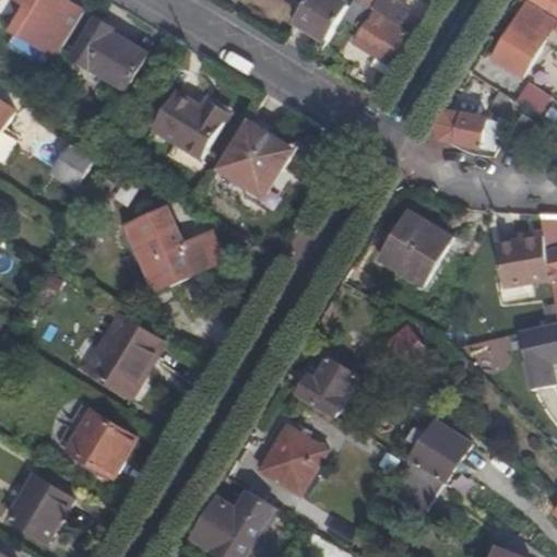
[(15,0),(15,1),(26,9),(52,24),(66,0),(15,0)]
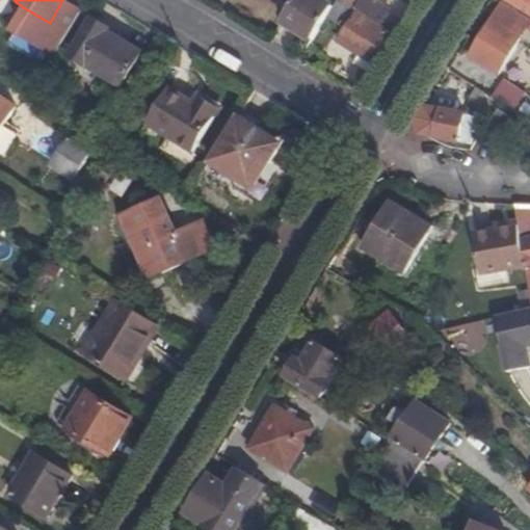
[(290,0),(280,18),(310,37),(324,12),(330,4),(323,0),(290,0)]
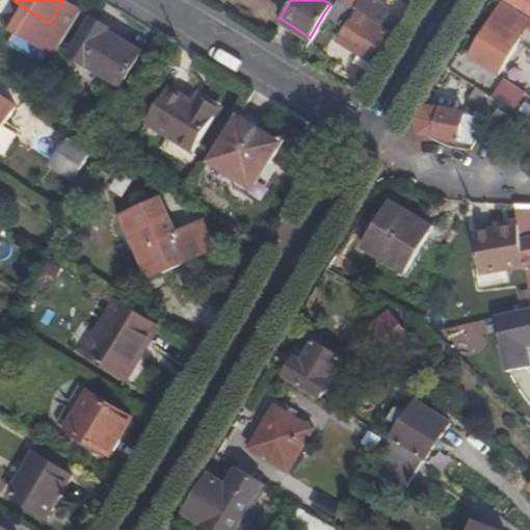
[(339,21),(351,0),(333,0),(330,4),(324,12),(339,21)]
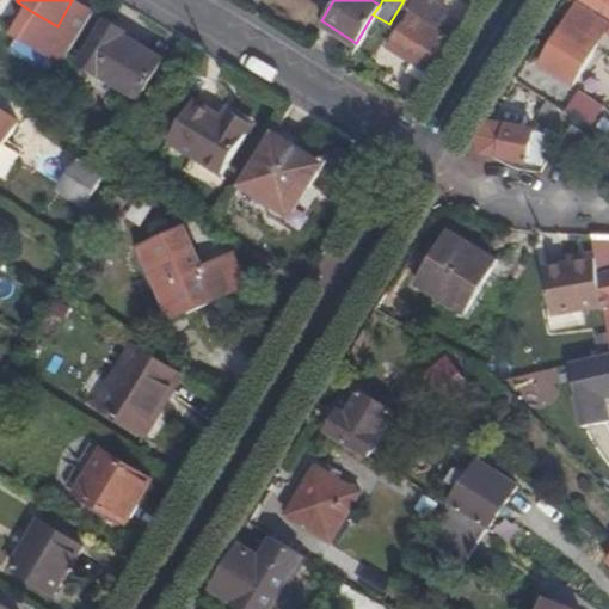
[(450,37),(461,20),(428,0),(411,0),(405,10),(410,12),(388,45),(430,72),(450,37)]
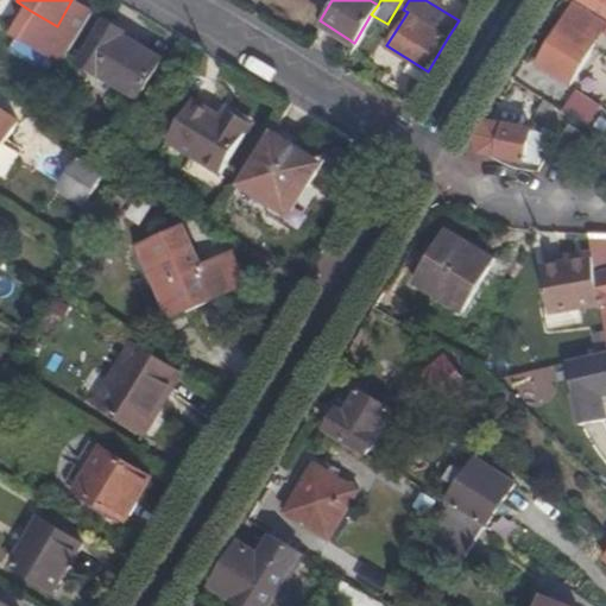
[(572,0),(605,20),(605,0),(572,0)]
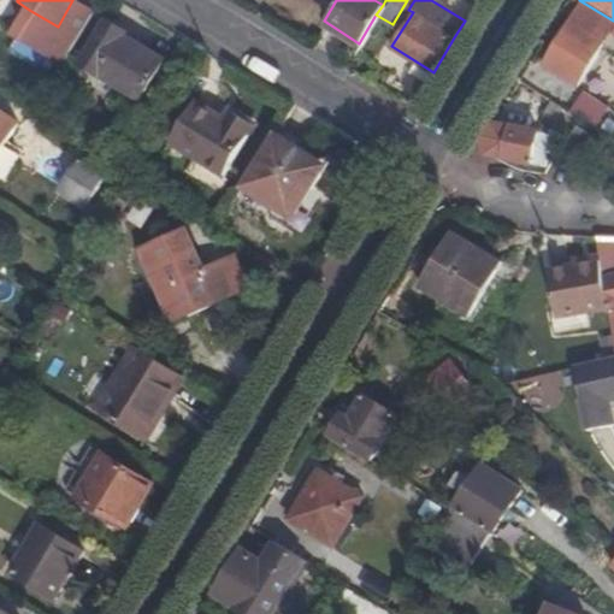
[(573,84),(610,24),(577,4),(539,65),(573,84)]
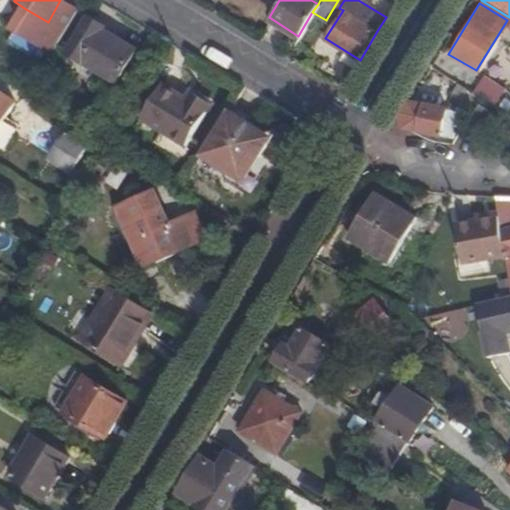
[(104,24),(88,15),(67,49),(114,78),(134,47),(101,27),(104,24)]
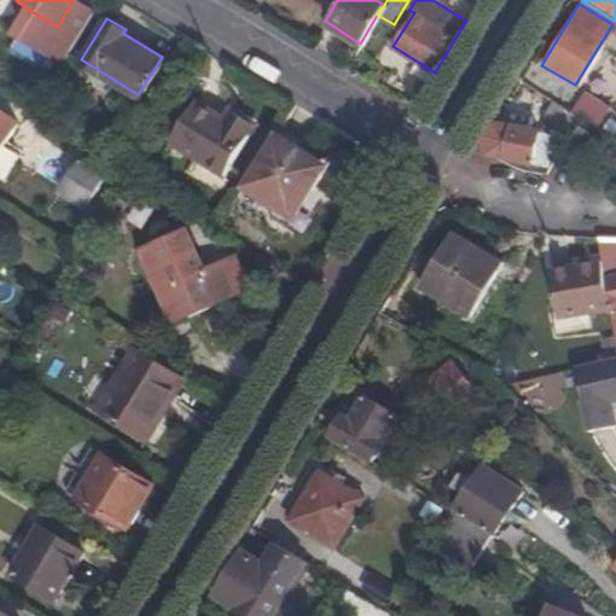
[(225,117),(196,99),(169,144),(224,176),(256,123),(231,108),(225,117)]
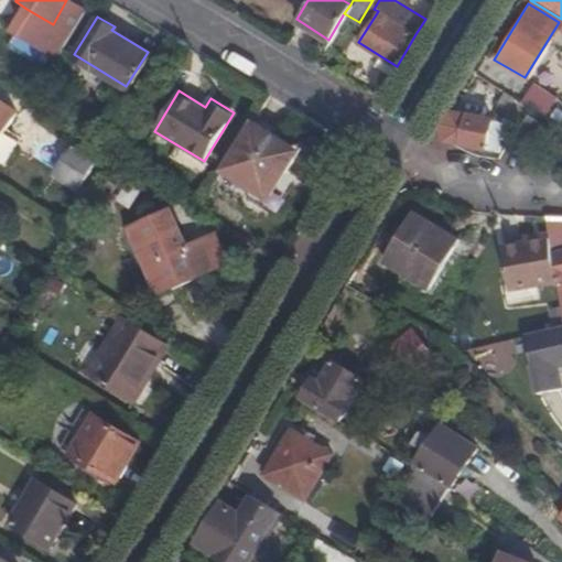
[(504,108),(461,92),(447,114),(490,122),(500,125),(504,108)]
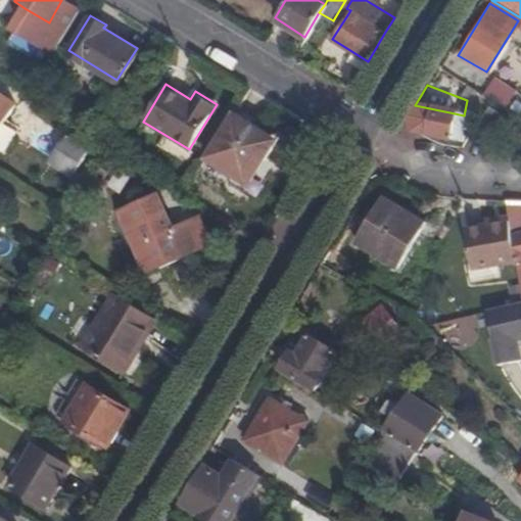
[(0,125),(14,101),(0,92),(0,125)]
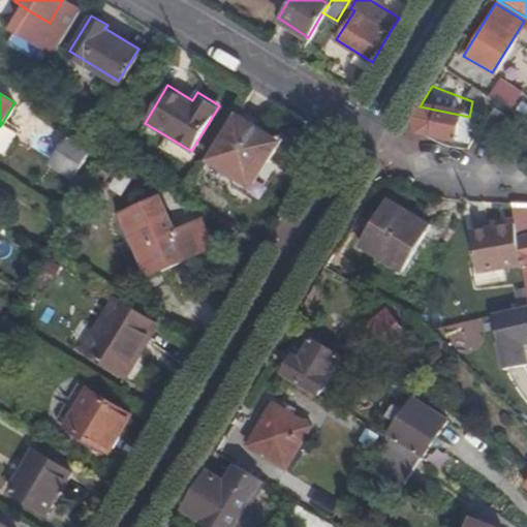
[(487,109),(491,100),(478,93),(473,102),(487,109)]
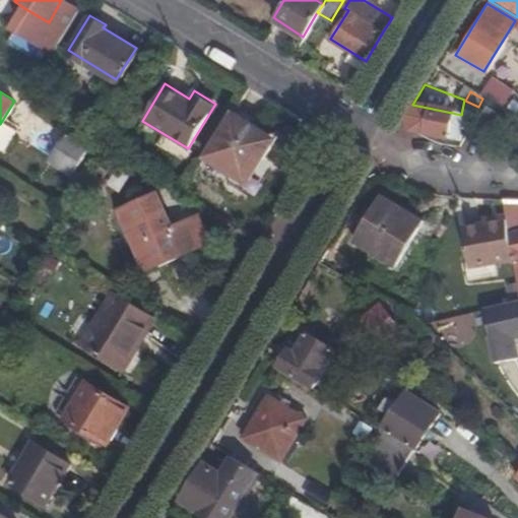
[(405,115),(409,130),(456,140),(459,124),(450,122),(452,113),(412,105),(405,115)]
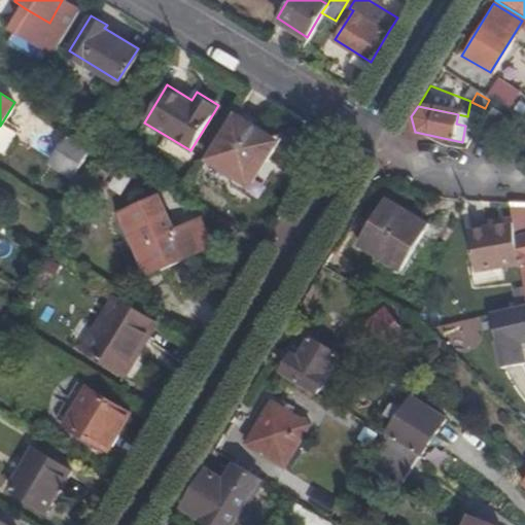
[(271,134),(232,110),(208,149),(247,173),(254,171),(272,141),(271,134)]
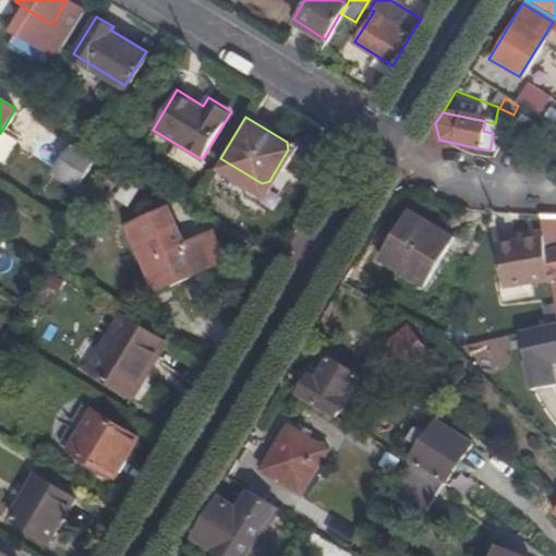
[(528,150),(541,129),(521,117),(508,139),(528,150)]
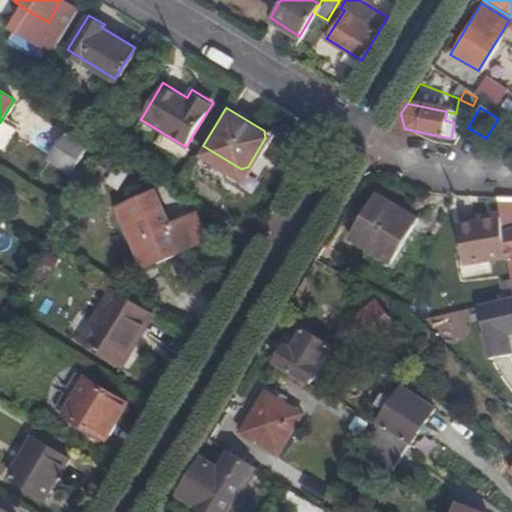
[(454,122),(456,113),(447,111),(445,120),(454,122)]
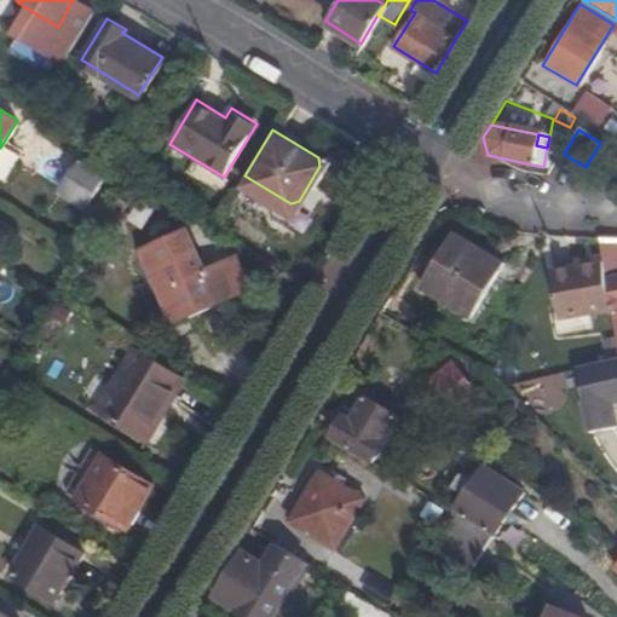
[(84,211),(105,174),(78,157),(55,192),(84,211)]
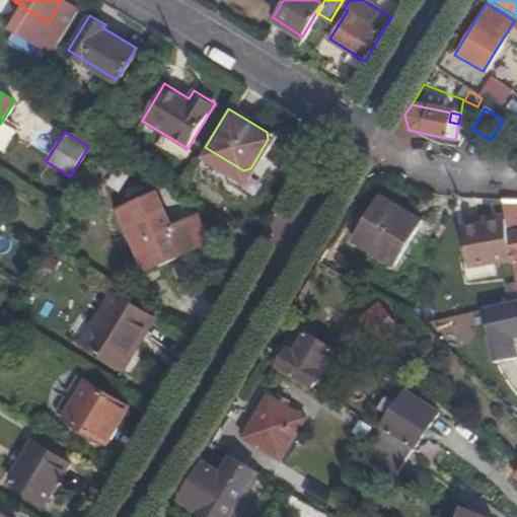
[(144,269),(207,240),(196,215),(169,226),(154,192),(118,209),(144,269)]
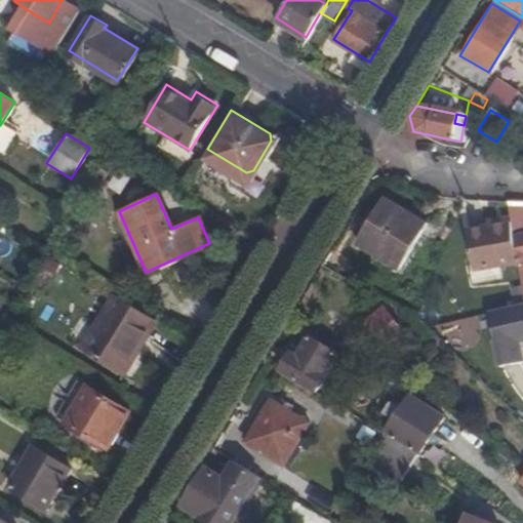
[(396,269),(423,225),(384,200),(357,244),(396,269)]
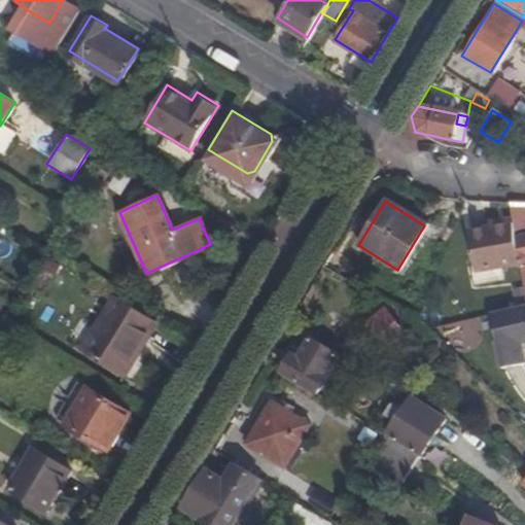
[(522,208),(511,208),(512,217),(513,221),(519,265),(524,305),(524,304),(524,202),(521,202),(522,208)]
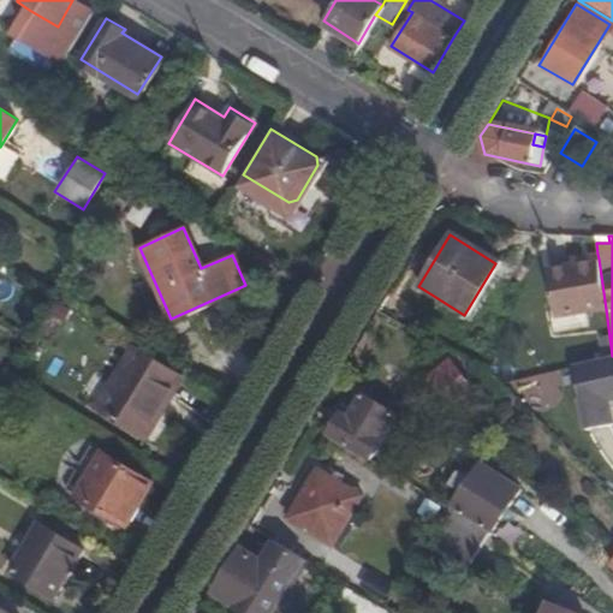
[(599,259),(570,263),(546,267),(553,317),(606,309),(599,259)]
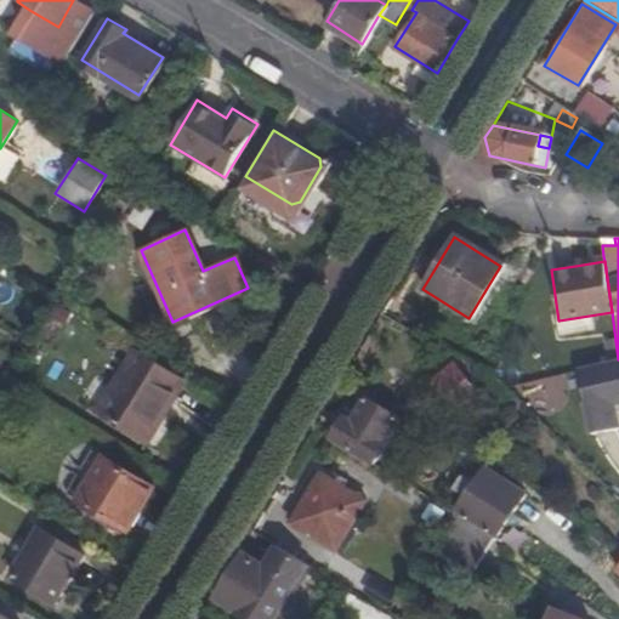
[(146,437),(182,375),(135,346),(98,408),(146,437)]
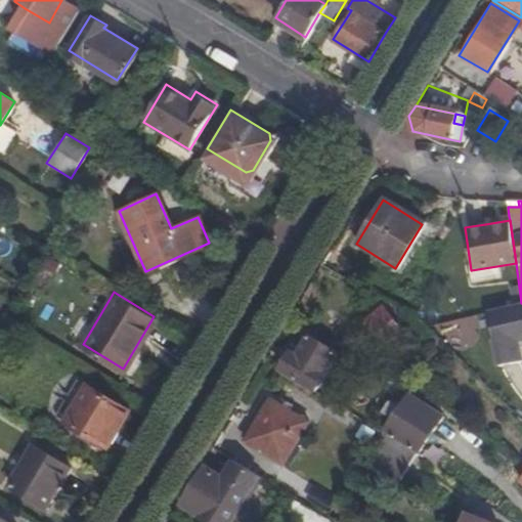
[(501,307),(486,310),(497,367),(521,360),(521,359),(518,342),(521,341),(521,302),(521,303),(511,305),(501,307)]
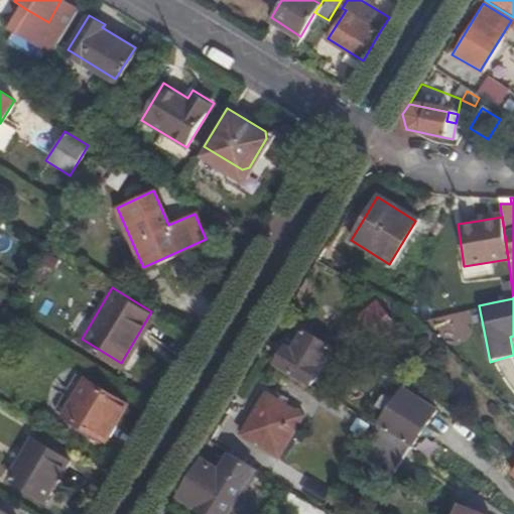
[(284,346),(273,365),(307,385),(329,348),(300,331),(292,344),(289,349),(284,346)]
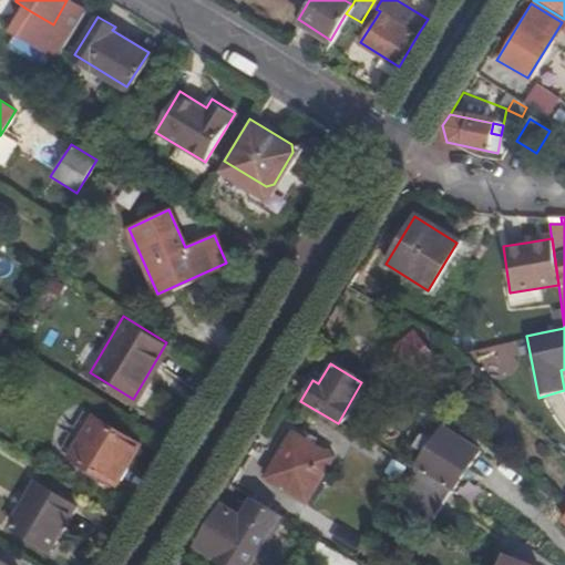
[(139,443),(92,414),(69,453),(115,480),(139,443)]
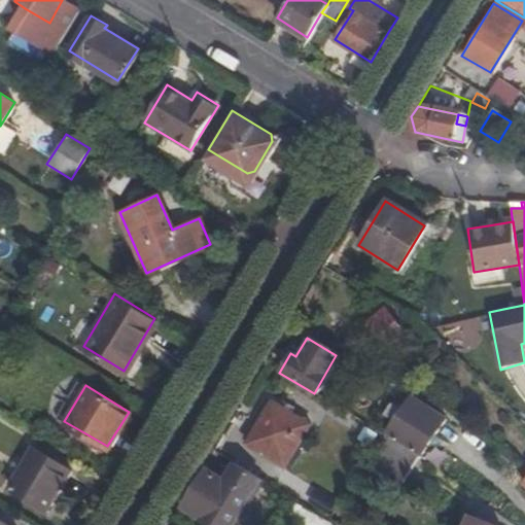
[(416,455),(417,456),(442,418),(409,396),(384,435),(416,455)]
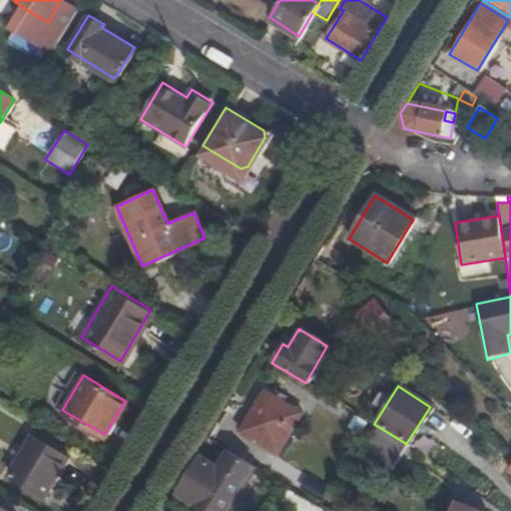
[(263,447),(287,406),(258,389),(233,429),(263,447)]
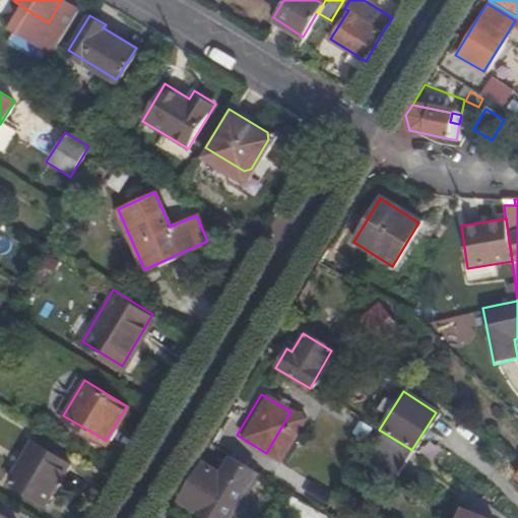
[(410,449),(379,430),(370,443),(401,463),(410,449)]
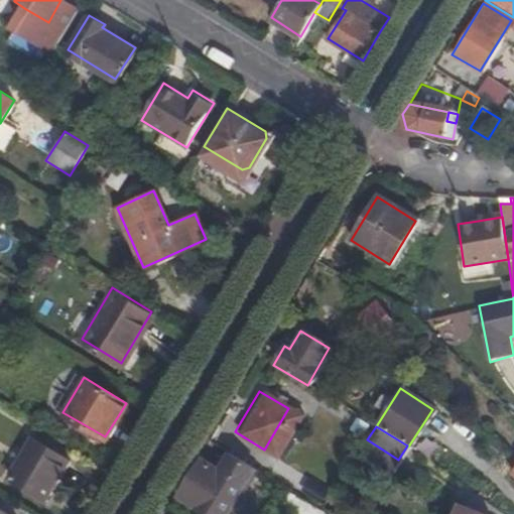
[(67,459),(30,436),(7,477),(42,499),(67,459)]
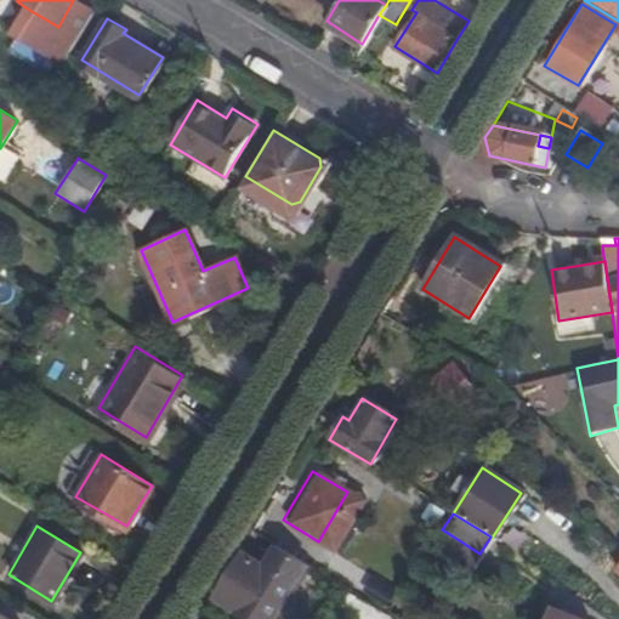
[(274,618),(308,564),(276,546),(262,569),(240,556),(214,600),(245,618),(274,618)]
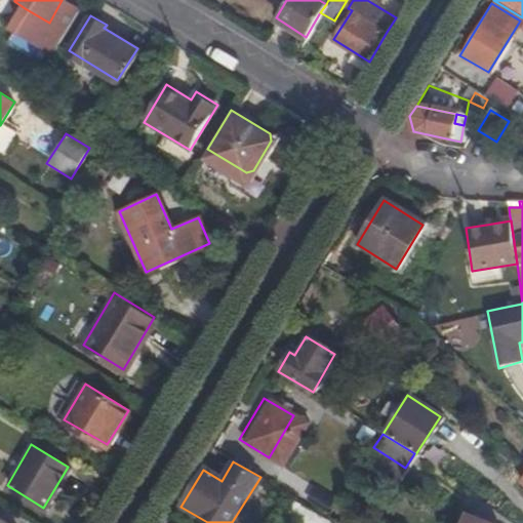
[(295,499),(287,511),(306,522),(329,522),(330,522),(295,499)]
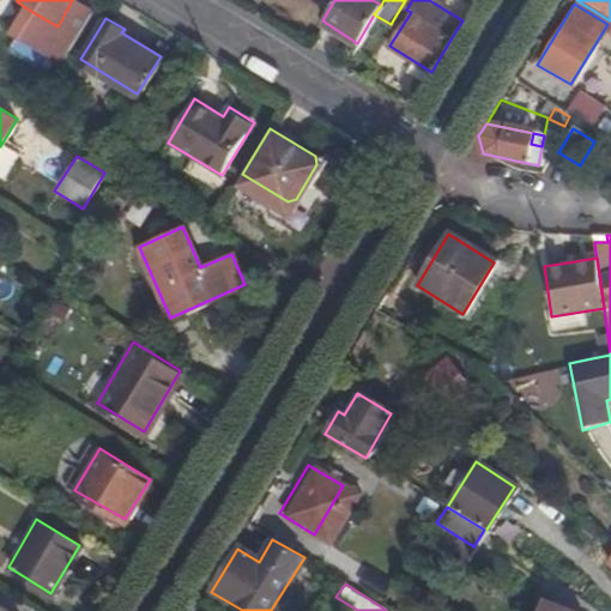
[(578,610),(563,605),(562,608),(546,600),(542,610),(578,610)]
